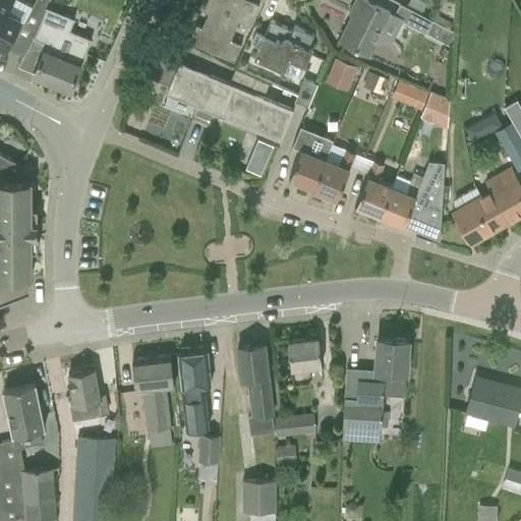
[(35,0),(32,6),(18,0),(0,0),(0,46),(5,49),(19,20),(37,30),(46,6),(48,0),(35,0)]
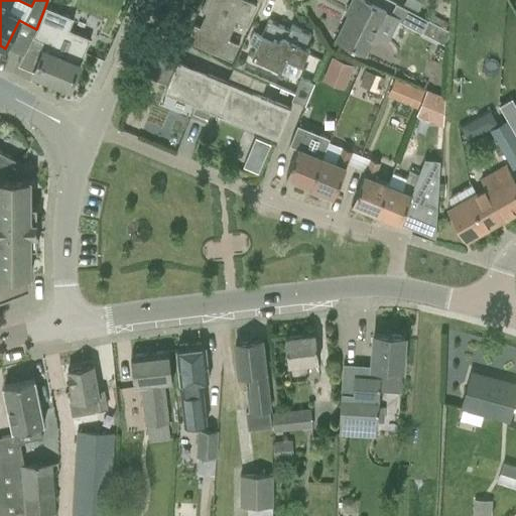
[(239,44),(227,38),(235,20),(247,25),(257,5),(246,0),(205,0),(202,10),(207,12),(201,27),(195,24),(187,40),(232,60),(239,44)]
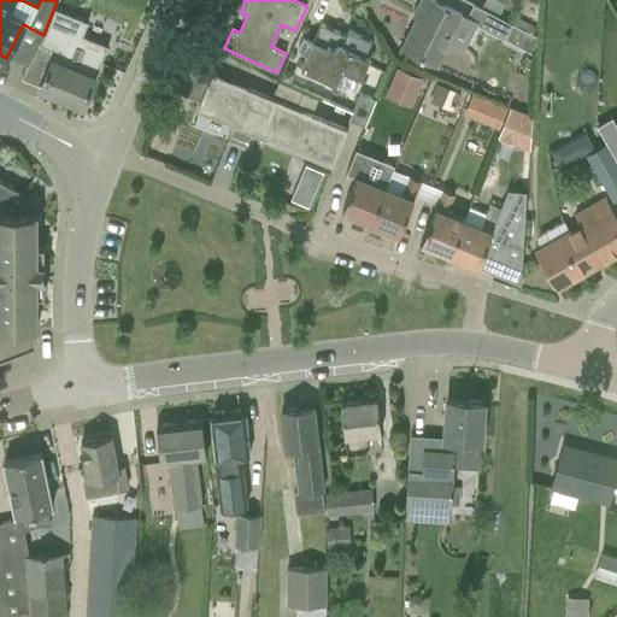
[(462,13),(433,0),(421,0),(413,16),(417,17),(403,46),(436,63),(462,13)]
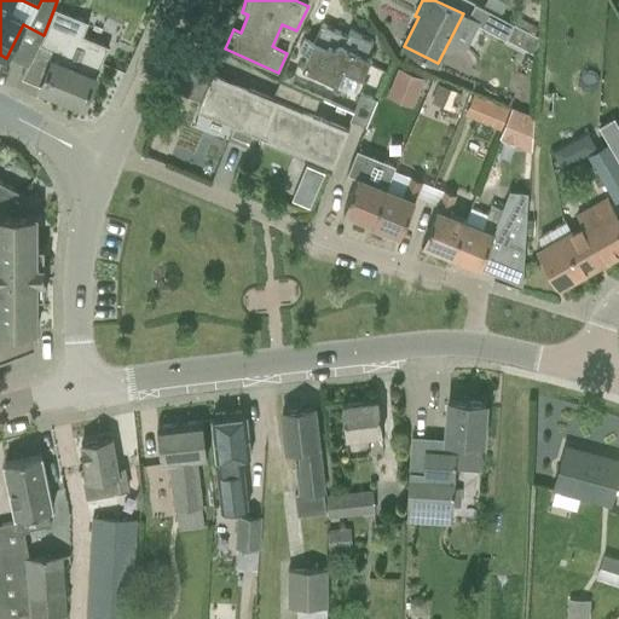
[(486,0),(485,4),(502,12),(507,0),(486,0)]
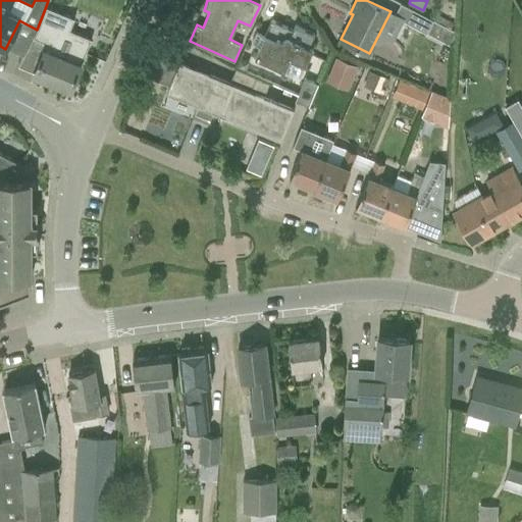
[(451,30),(401,4),(395,15),(445,41),(451,30)]
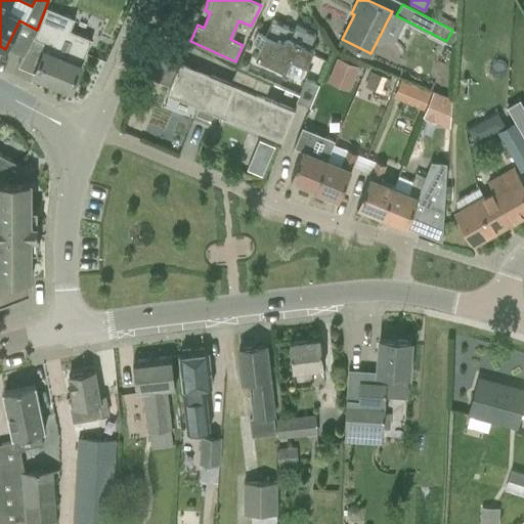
[(43,51),(34,75),(72,90),(82,64),(81,64),(92,39),(71,30),(75,18),(56,10),(46,6),(37,30),(34,37),(38,39),(35,48),(43,51)]
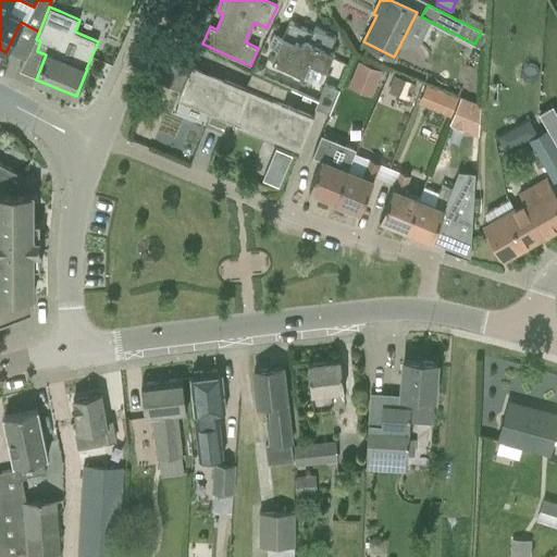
[(274,34),(269,45),(277,48),(271,62),(302,76),(308,63),(325,71),(334,52),(330,50),(336,36),(316,26),(312,32),(289,22),(283,37),(274,34)]
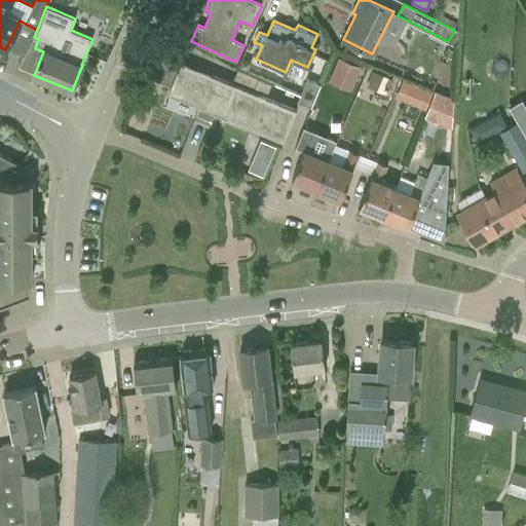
[(199,107),(202,99),(212,76),(180,63),(180,65),(155,54),(146,76),(171,86),(167,94),(199,107)]
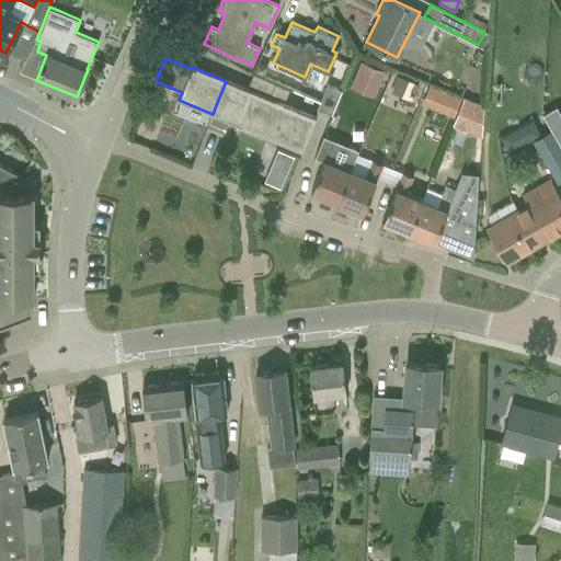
[(362,61),(355,77),(378,86),(385,70),(362,61)]
